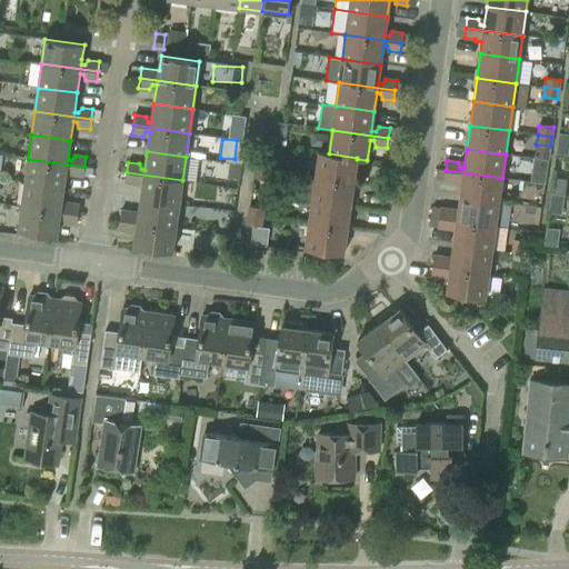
[(353,181),(357,159),(357,158),(329,153),(319,151),(316,176),(353,181)]
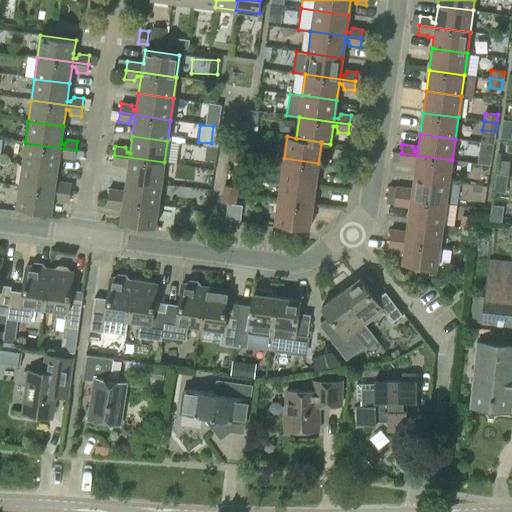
[(229,151),(242,153),(243,144),(231,142),(229,151)]
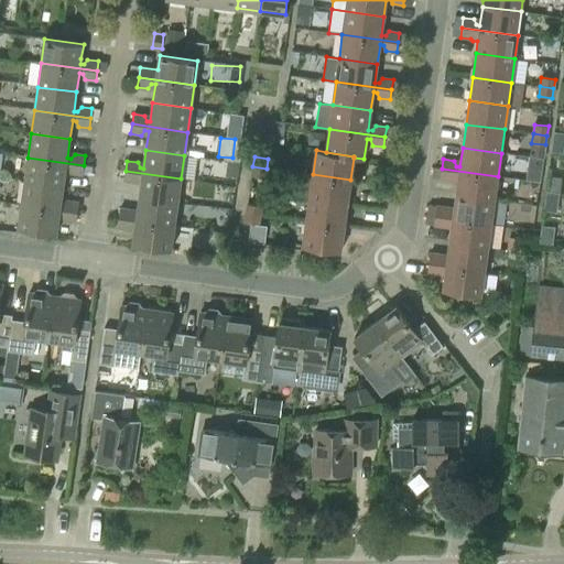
[(28,158),(24,181),(63,186),(66,167),(69,167),(72,173),(83,175),(84,165),(28,158)]
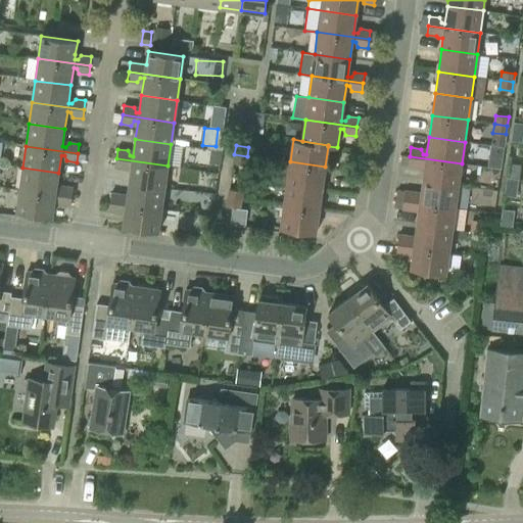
[(208,163),(220,164),(222,151),(210,149),(208,163)]
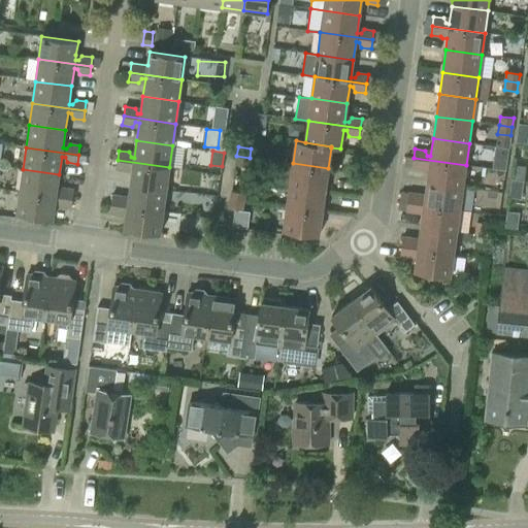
[(250,158),(236,156),(235,164),(249,166),(250,158)]
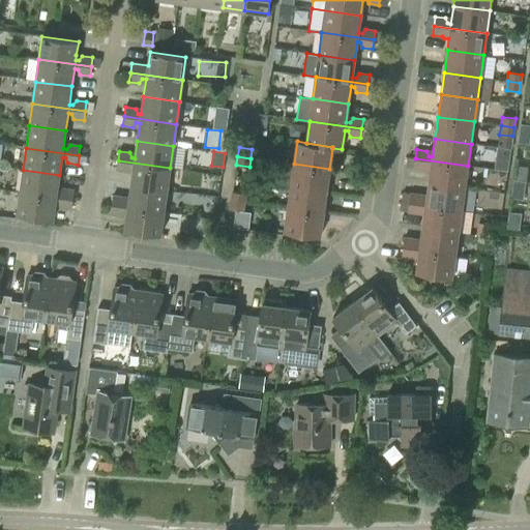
[(465,188),(468,166),(415,158),(414,168),(424,170),(428,165),(431,166),(429,183),(465,188)]
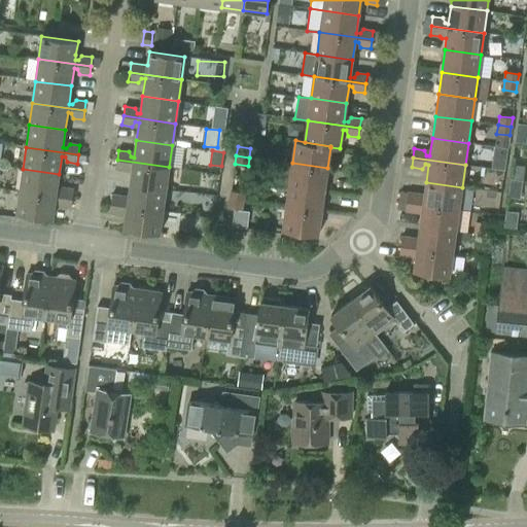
[(166,189),(169,167),(117,160),(115,169),(126,170),(129,166),(133,167),(130,184),(166,189)]
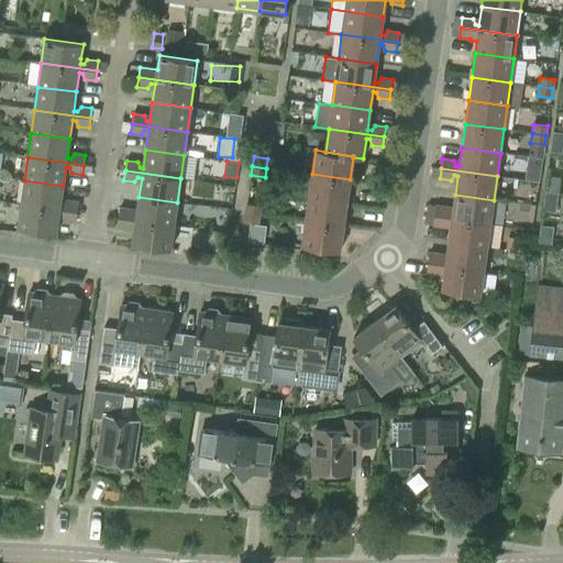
[(346,203),(350,179),(312,174),(309,198),(346,203)]
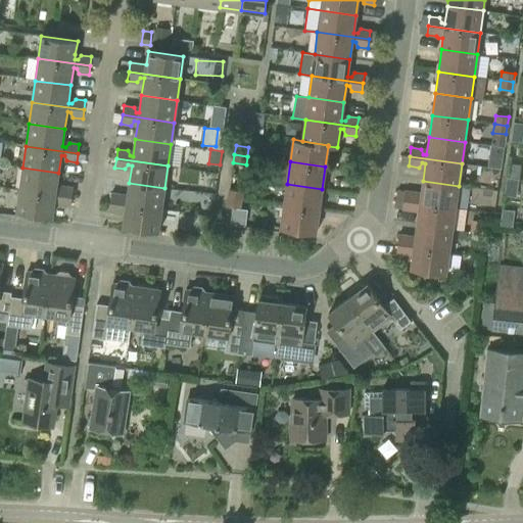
[(22,168),(19,189),(72,197),(73,188),(63,186),(59,191),(56,190),(58,173),(22,168)]
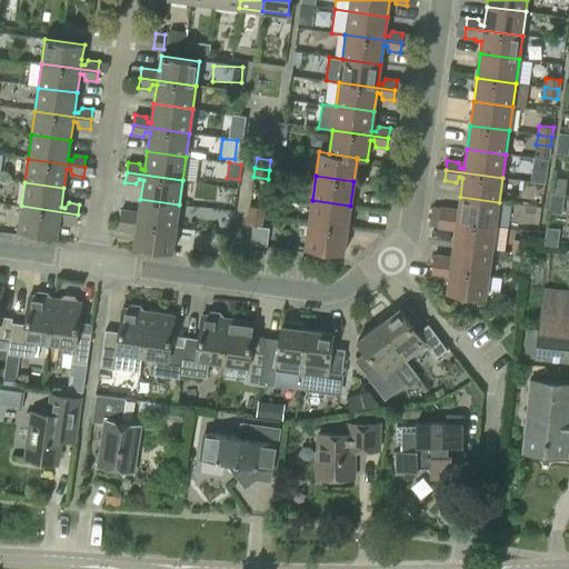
[(439,218),(496,226),(499,202),(460,197),(458,210),(440,208),(439,218)]
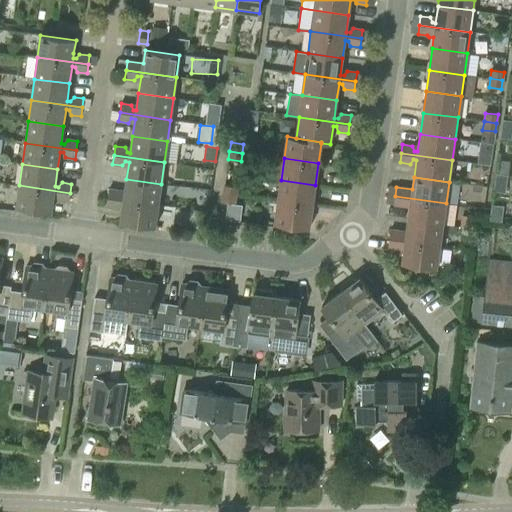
[(158,205),(161,184),(126,179),(124,196),(121,195),(119,190),(109,189),(108,198),(158,205)]
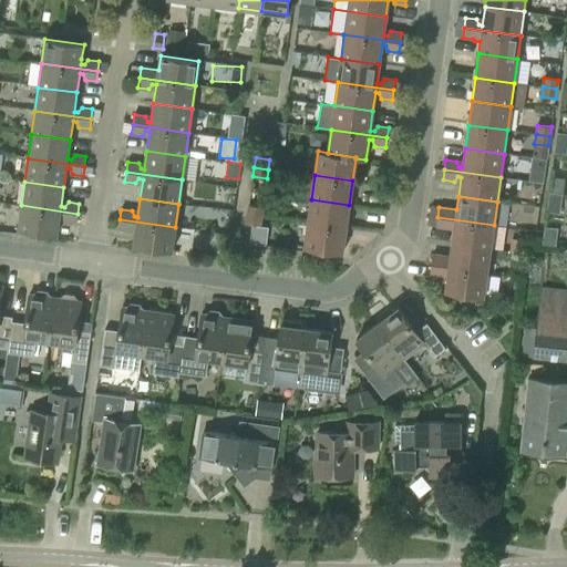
[(346,228),(349,205),(311,199),(308,223),(346,228)]
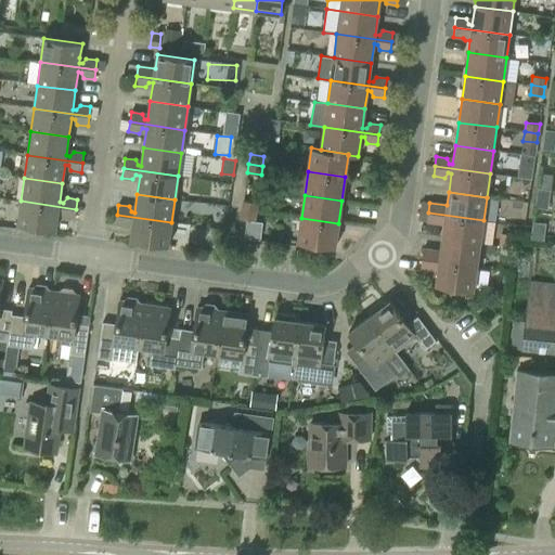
[(75,218),(76,209),(21,201),(17,226),(55,231),(59,211),(62,211),(64,217),(75,218)]
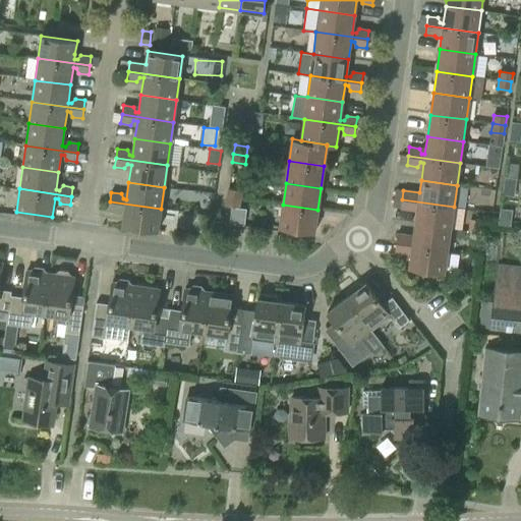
[(227,197),(240,198),(241,190),(229,188),(227,197)]
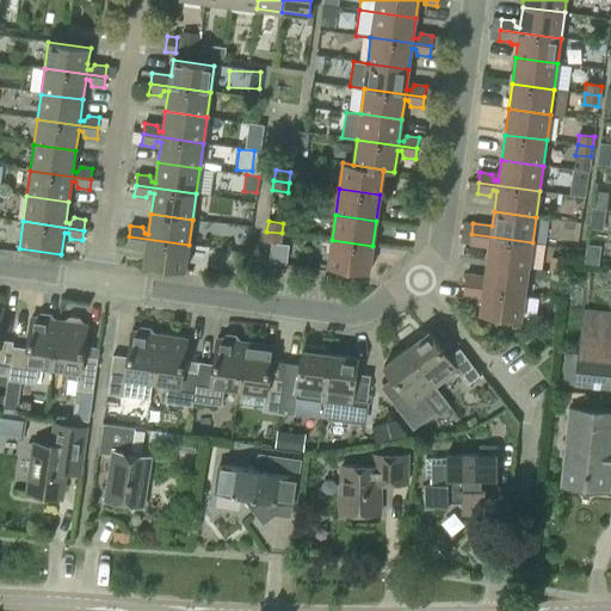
[(282,233),(266,232),(265,241),(281,244),(282,233)]
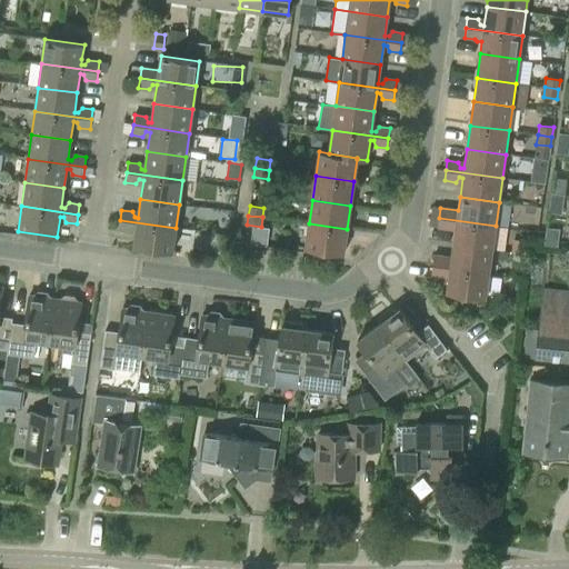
[(492,249),(496,226),(439,218),(438,228),(449,229),(452,225),(456,225),(453,245),(492,249)]
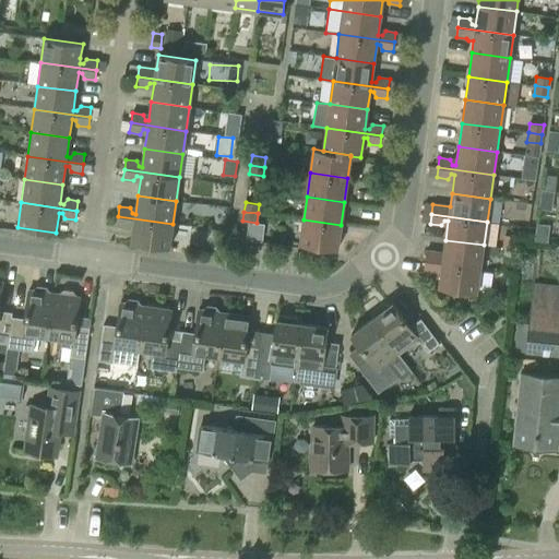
[(169,248),(173,224),(118,216),(116,226),(127,227),(130,223),(134,224),(131,242),(169,248)]
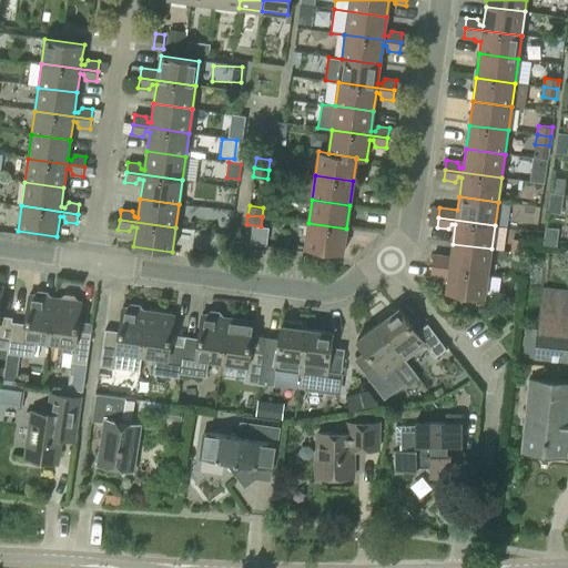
[(343,253),(346,229),(308,223),(305,247),(343,253)]
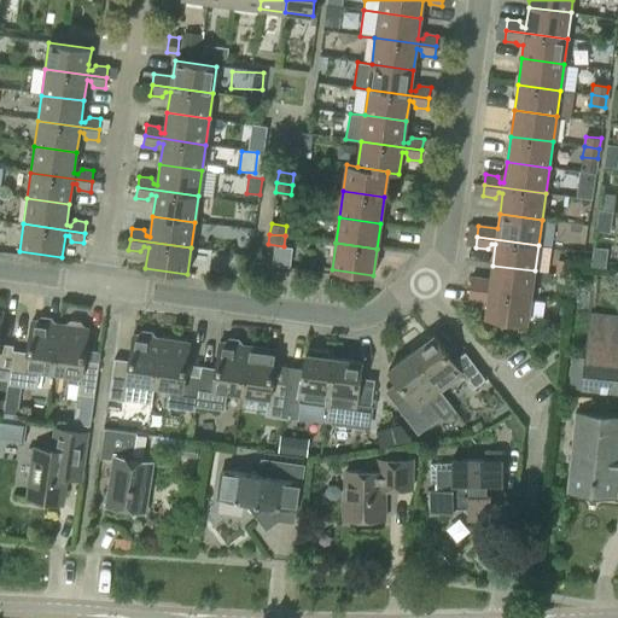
[(594,263),(608,266),(611,250),(596,248),(594,263)]
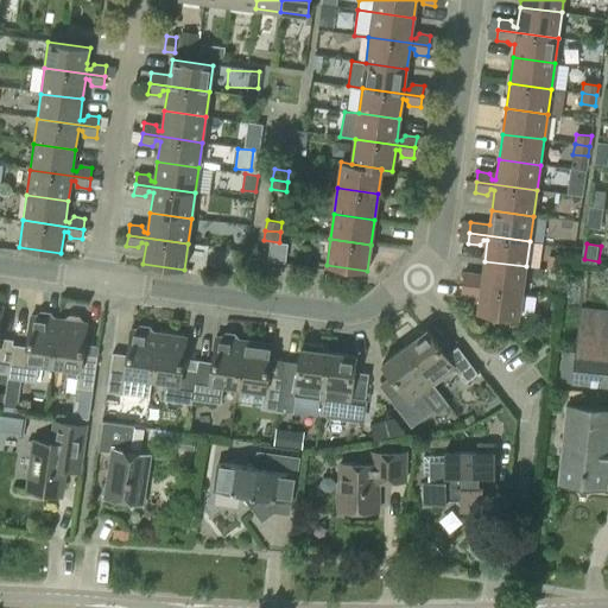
[(523,292),(526,266),(485,261),(482,282),(477,280),(475,274),(463,273),(462,284),(523,292)]
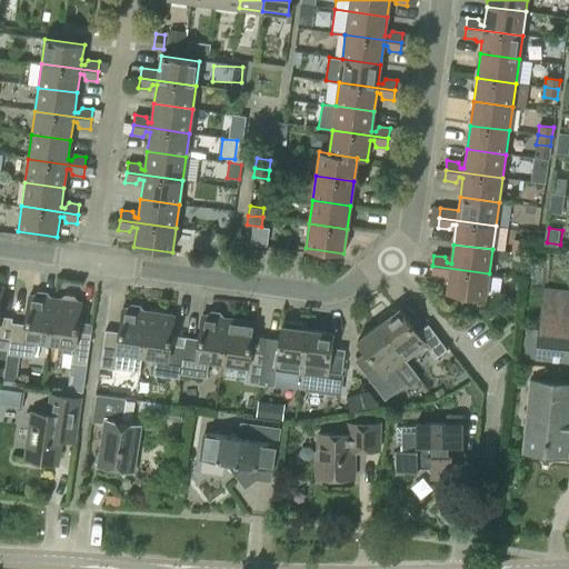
[(486,298),(489,273),(432,266),(431,276),(442,277),(446,272),(449,272),(447,292),(486,298)]
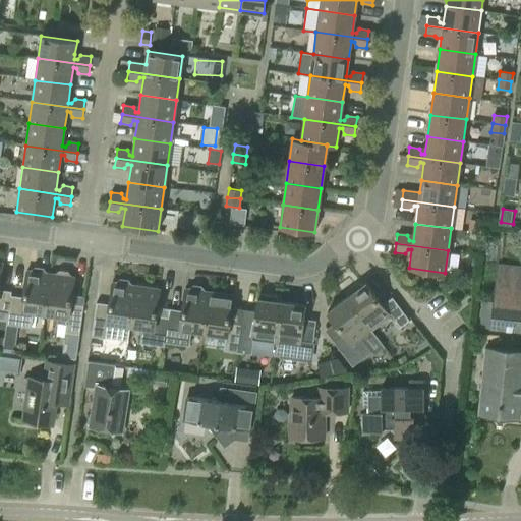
[(0,280),(2,263),(0,262),(0,319),(7,321),(11,295),(11,291),(0,289),(0,280)]
